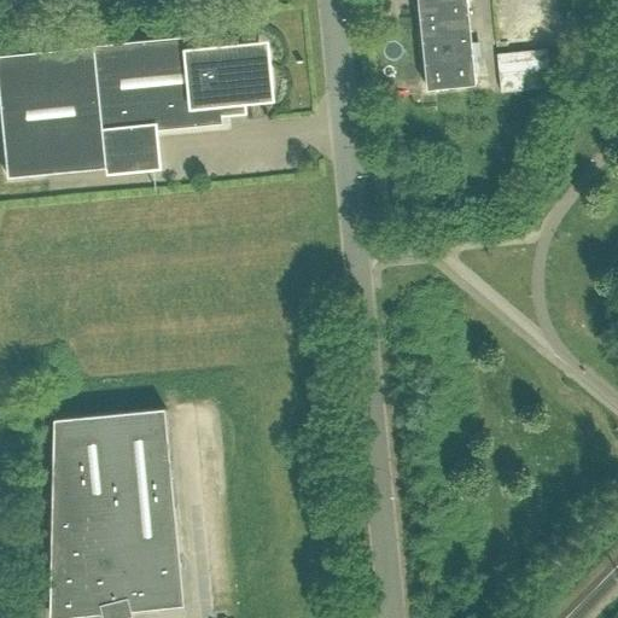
[(421,0),(421,1),(421,4),(419,4),(427,88),(477,83),(467,0),(421,0)]
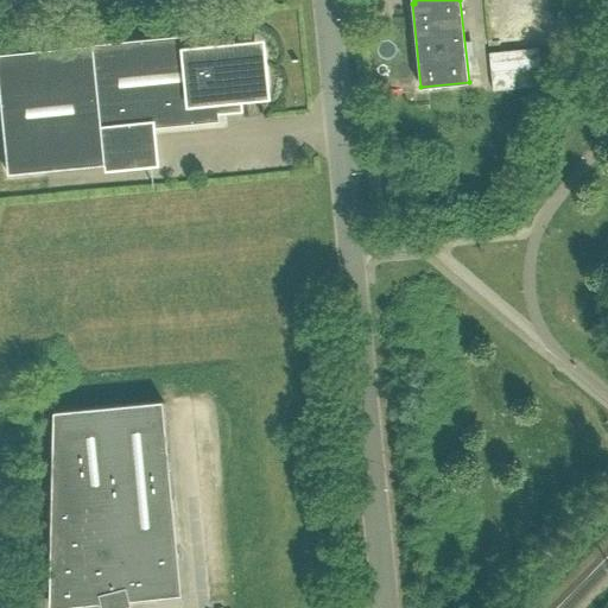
[(227,106),(226,96),(254,94),(255,94),(257,93),(258,93),(259,92),(260,90),(261,89),(263,88),(263,87),(263,86),(263,84),(263,83),(260,55),(260,54),(260,52),(259,52),(259,51),(259,50),(258,50),(258,49),(257,48),(255,48),(255,46),(254,46),(253,46),(252,46),(251,45),(249,45),(213,50),(210,32),(92,44),(0,52),(0,94),(8,173),(105,164),(102,133),(220,121),(217,107),(227,106)]
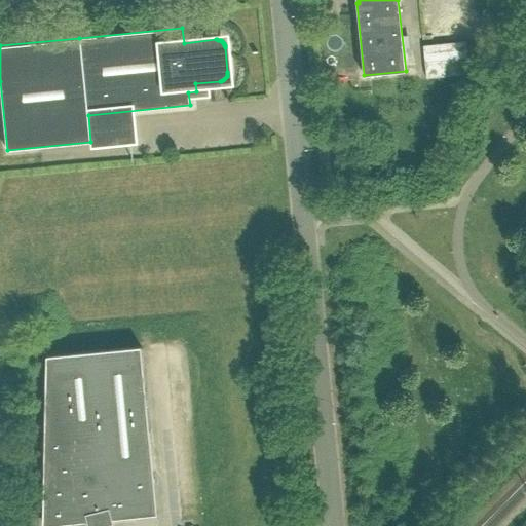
[(426,78),(470,74),(466,42),(423,46),(426,78)]
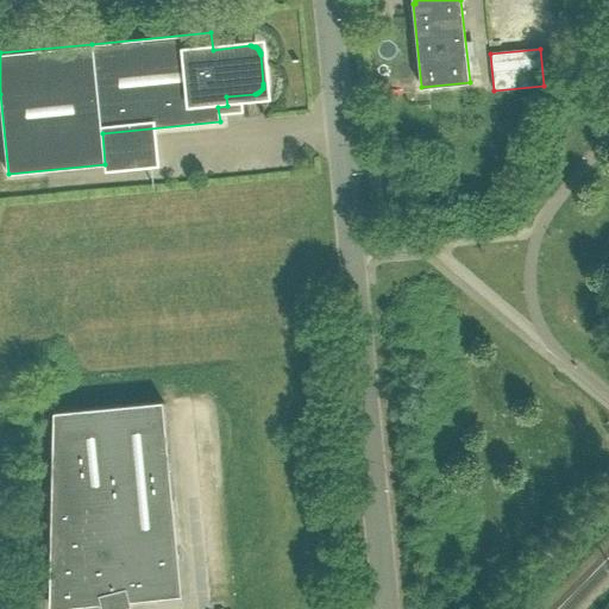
[(150,132),(150,144),(195,143),(194,130),(150,132)]
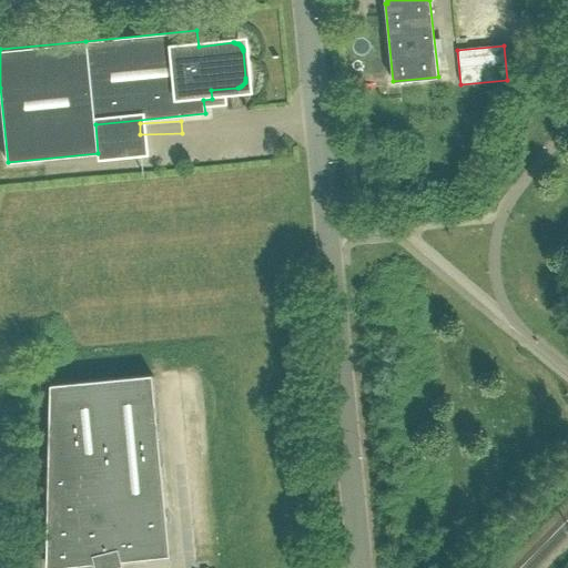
[(381,259),(381,250),(357,251),(358,260),(381,259)]
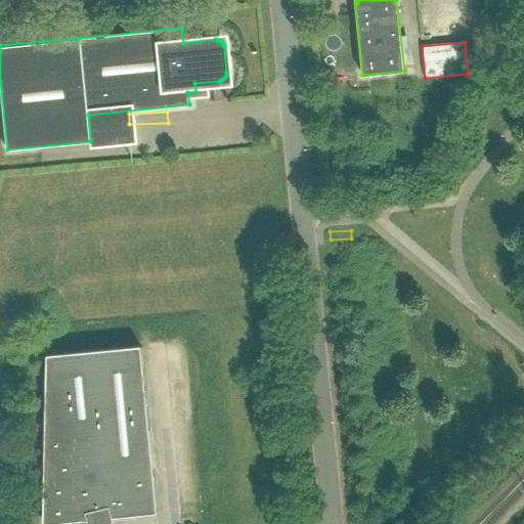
[(43,523),(157,512),(140,346),(46,354),(43,523)]
